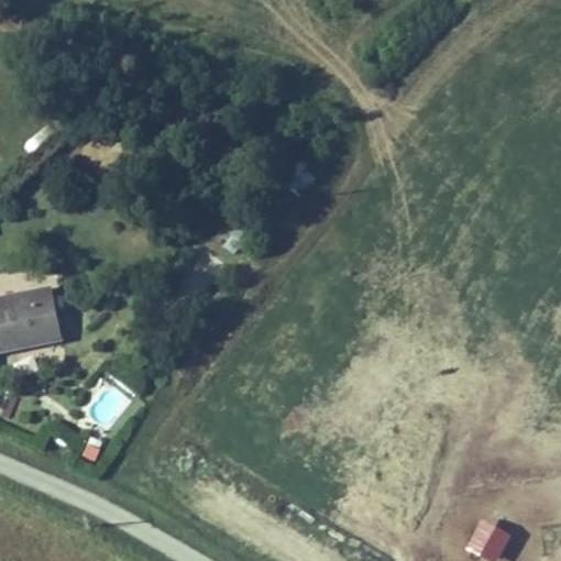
[(222,244),(232,252),(259,218),(248,210),(222,244)]
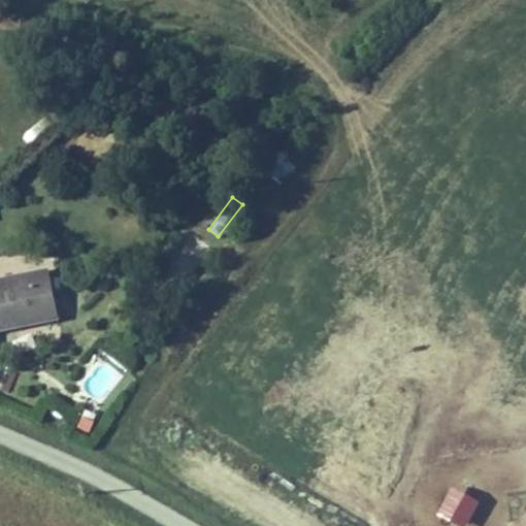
[(0,329),(57,318),(46,268),(2,277),(4,288),(0,289),(0,329)]
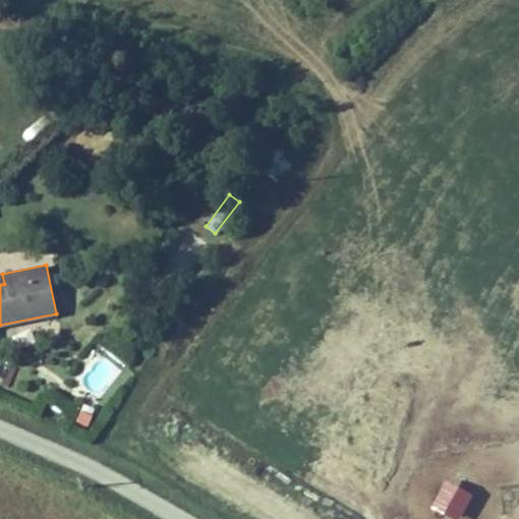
[(76,420),(88,425),(92,415),(81,410),(76,420)]
